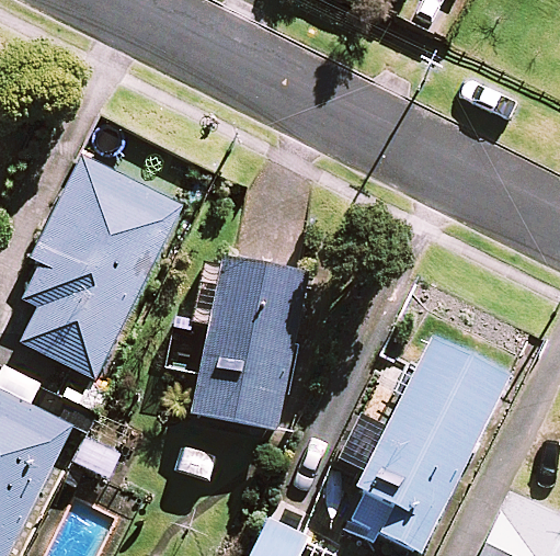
[(178,206),(78,158),(31,258),(40,261),(22,297),(37,305),(20,341),(96,378),(178,206)]
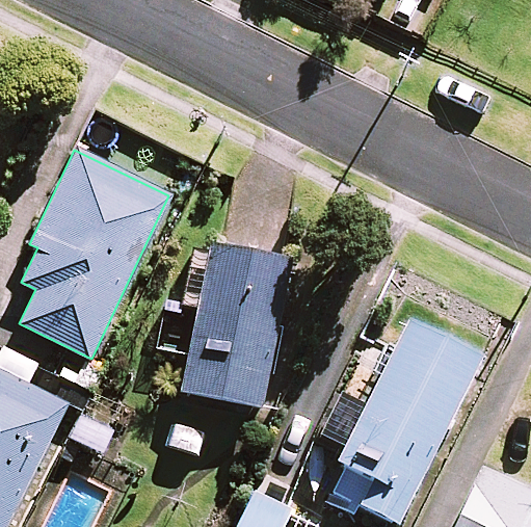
[(258,407),(288,261),(211,245),(209,251),(192,247),(181,301),(164,298),(153,349),(186,357),(180,391),(258,407)]
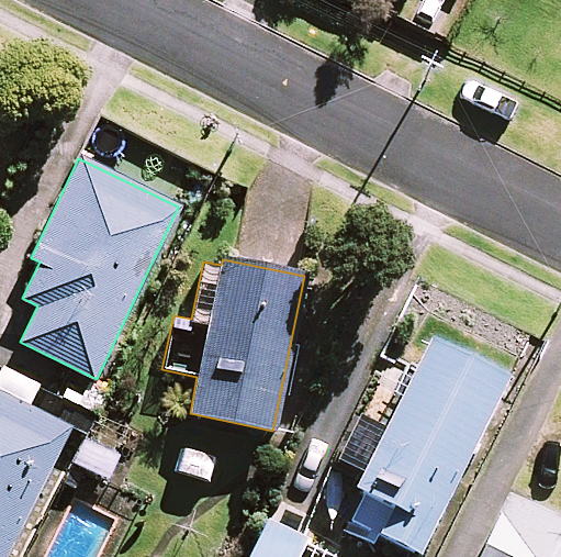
[(365,472),(354,494),(388,511),(377,533),(417,554),(505,376),(430,337),(417,364),(390,349),(336,458),(365,472)]
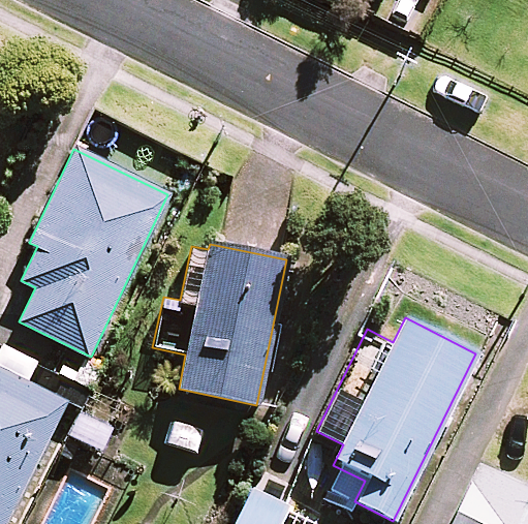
[(0,523),(6,523),(69,404),(26,382),(38,360),(1,341),(0,343),(0,523)]
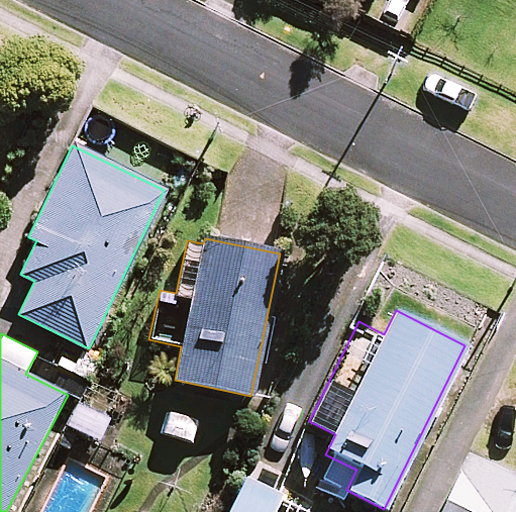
[(515,511),(515,478),(514,481),(467,457),(438,511),(515,511)]
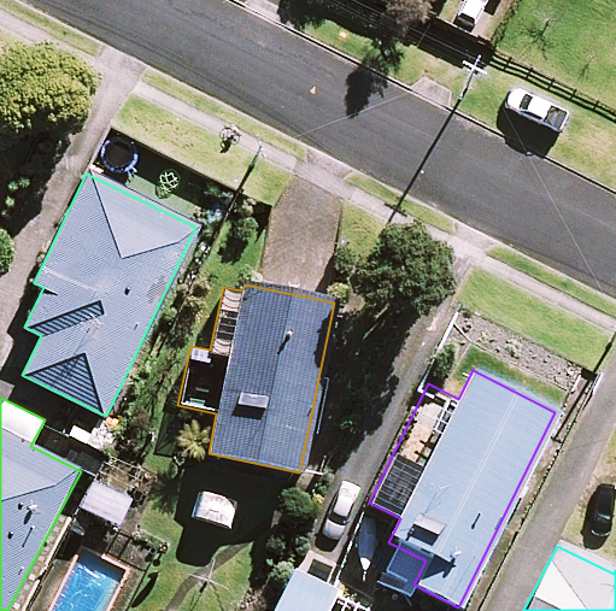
[(326,610),(338,588),(291,565),(268,610),(326,610)]
